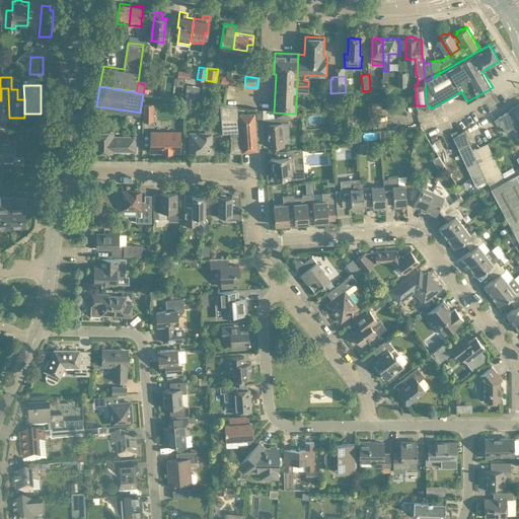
[(513,127),(516,131),(518,129),(518,102),(494,120),(498,125),(501,123),(506,132),(513,127)]
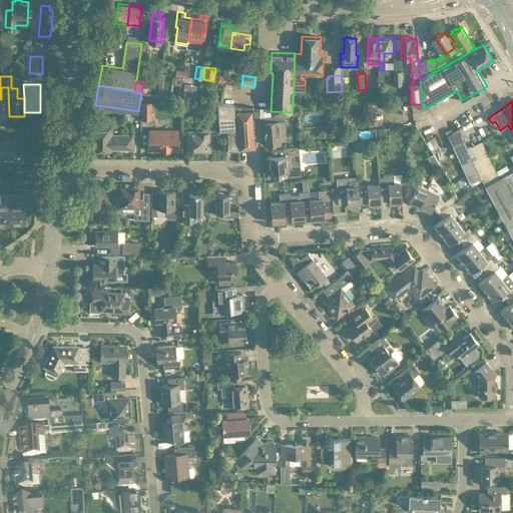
[(152,102),(142,102),(142,120),(152,120),(152,102)]
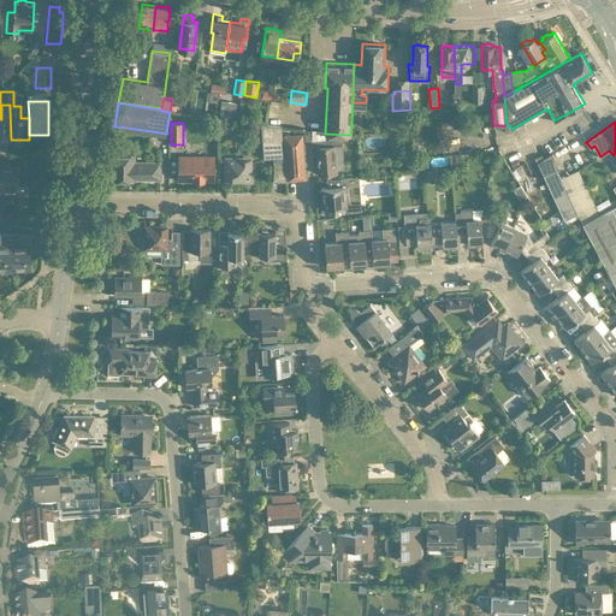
[(265,158),(285,157),(283,125),(262,123),(265,158)]
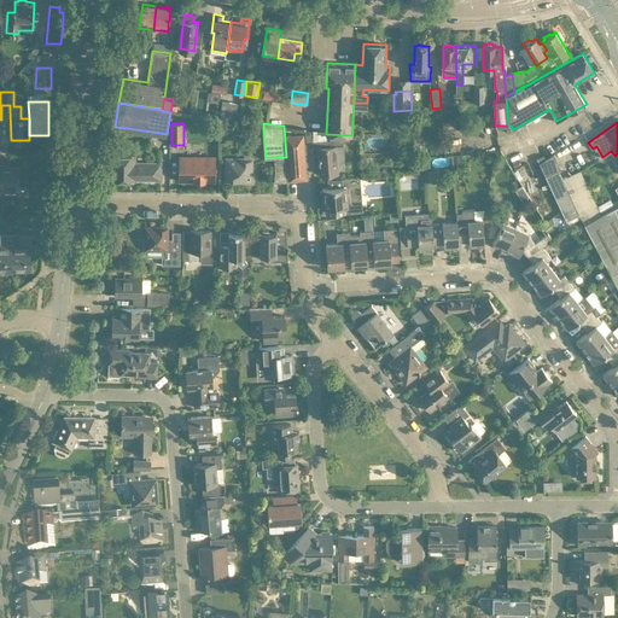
[(287,136),(286,136),(286,140),(290,180),(302,179),(305,179),(303,140),(302,135),(297,136),(291,136),(287,136)]
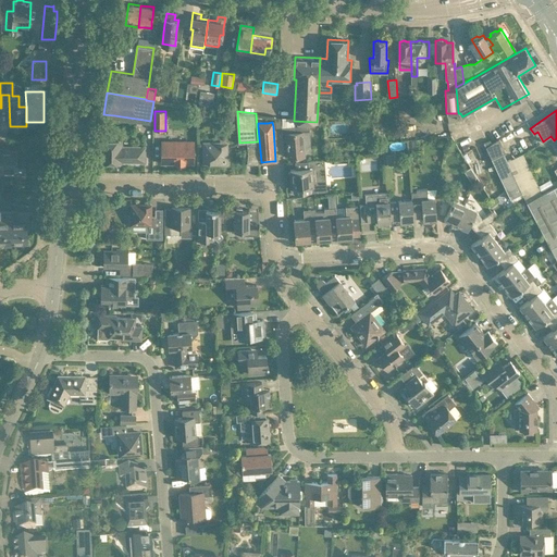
[(286,126),(282,127),(283,133),(286,133),(287,147),(286,149),(286,153),(288,155),(288,157),(291,157),(292,158),(296,158),(298,157),(305,156),(304,146),(308,146),(311,143),(310,131),(309,125),(294,126),(286,126)]
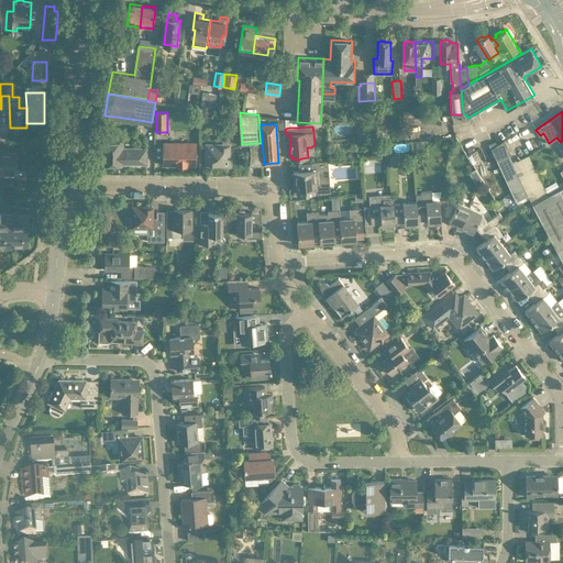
[(495,141),(489,144),(490,148),(511,191),(516,201),(528,196),(512,163),(508,155),(511,154),(505,140),(497,144),(495,141)]
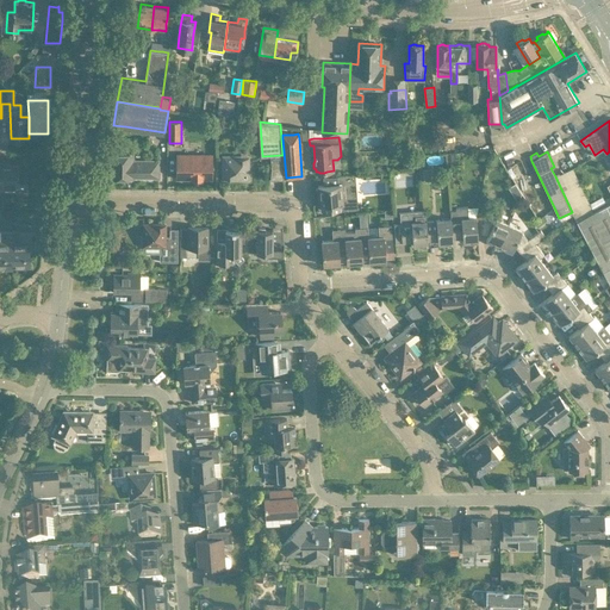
[(129,154),(123,154),(111,154),(111,178),(134,178),(134,176),(159,176),(159,160),(129,160),(129,154)]
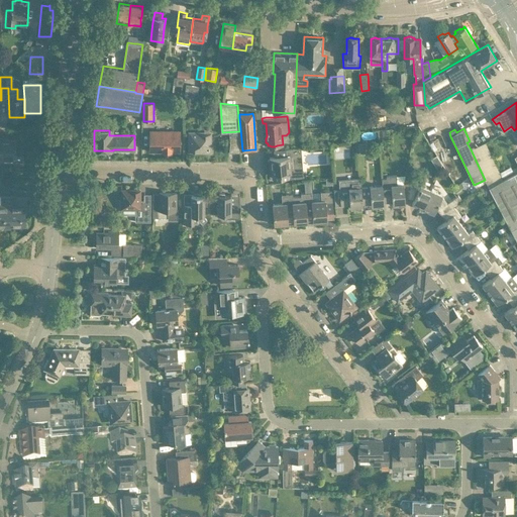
[(150,135),(148,136),(148,144),(150,146),(150,150),(164,150),(164,151),(166,151),(166,150),(170,150),(170,151),(172,151),(172,150),(180,150),(180,131),(150,130),(150,135)]
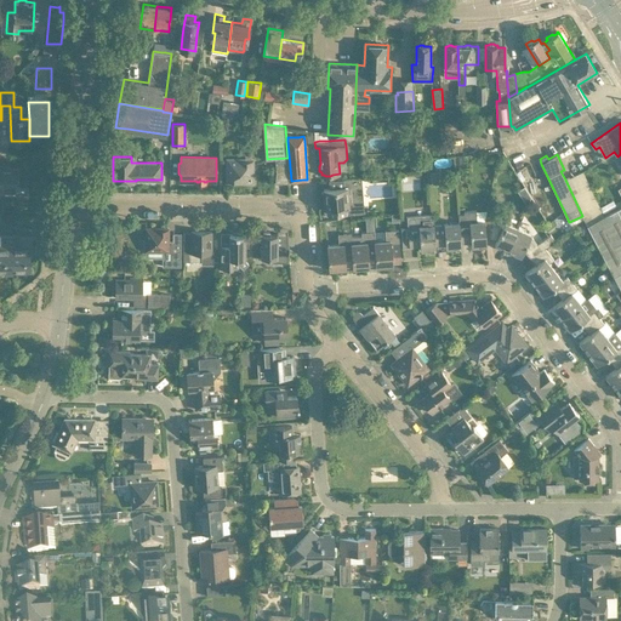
[(228,159),(228,167),(228,180),(237,180),(237,182),(252,182),(252,163),(238,163),(238,159),(228,159)]
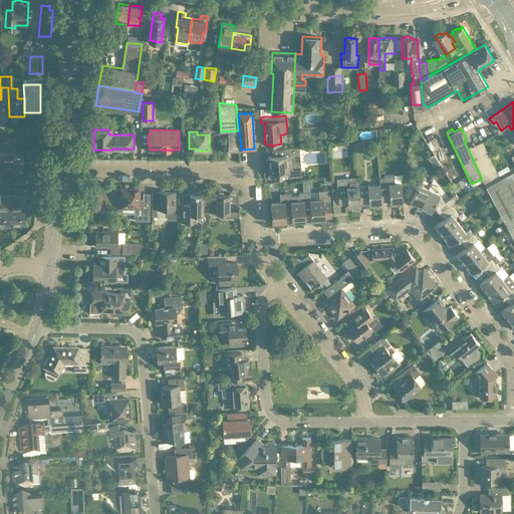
[(16,140),(2,140),(2,158),(16,157),(16,162),(23,162),(23,146),(16,146),(16,140)]
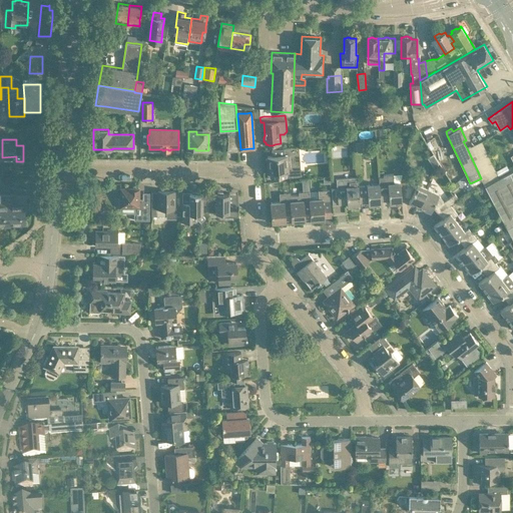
[(482,140),(467,148),(481,178),(484,185),(485,185),(499,177),(482,140)]
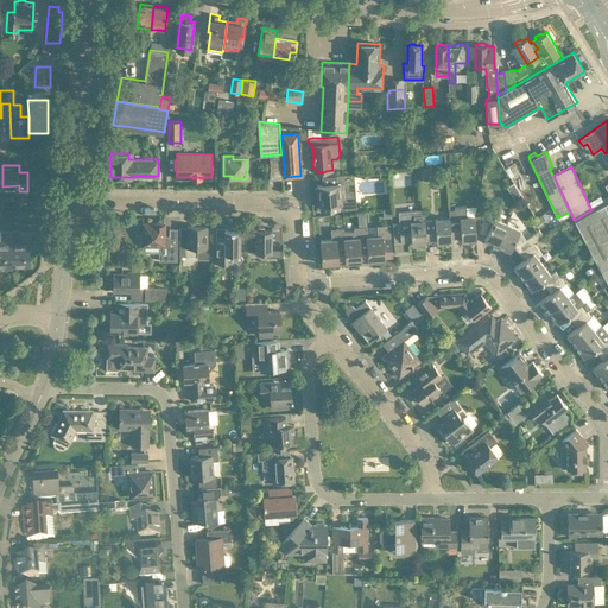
[(355,183),(354,173),(336,175),(337,183),(317,185),(317,188),(315,188),(316,201),(318,201),(318,203),(320,203),(320,211),(356,208),(356,195),(346,195),(344,184),(355,183)]
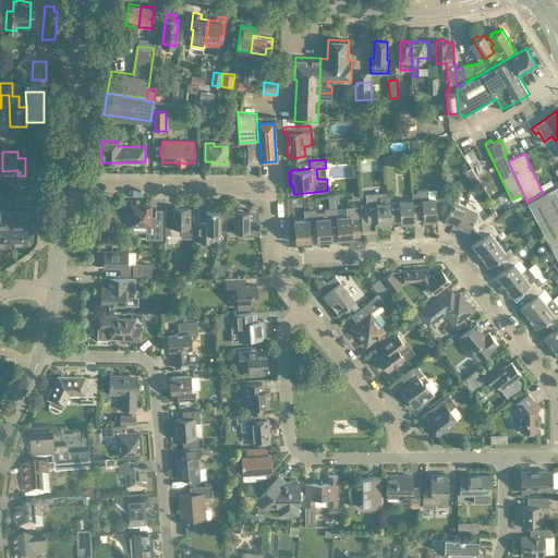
[(550,180),(540,185),(543,192),(555,185),(550,180)]
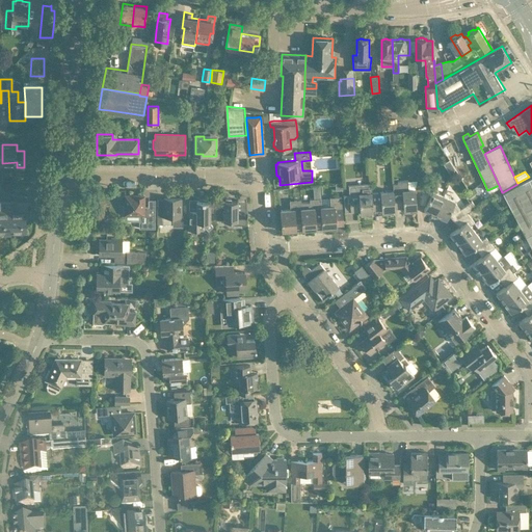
[(531,176),(529,178),(517,184),(503,192),(531,247),(531,176)]
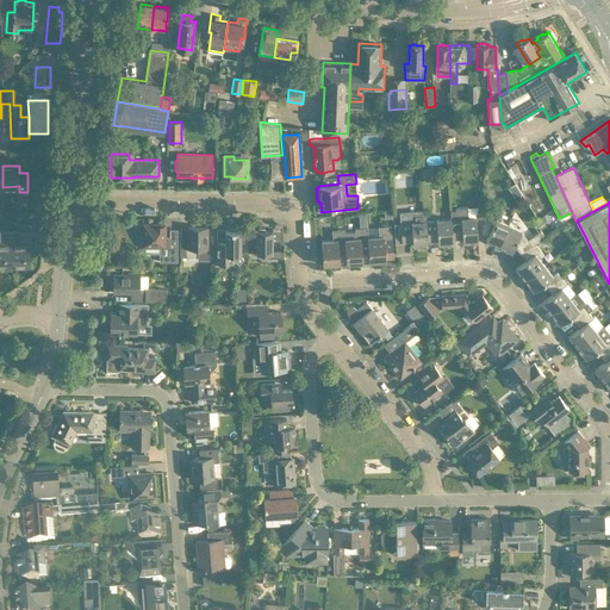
[(456,211),(450,211),(452,218),(453,235),(462,235),(464,237),(464,242),(478,241),(478,235),(478,232),(477,217),(468,217),(468,206),(456,207),(456,211)]
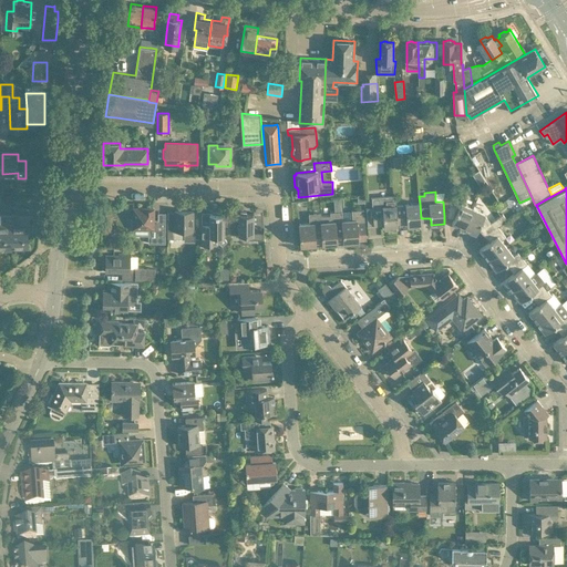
[(384,196),(372,197),(372,207),(373,214),(373,223),(384,222),(384,224),(384,228),(398,227),(398,223),(398,220),(397,205),(395,199),(384,199),(384,196)]
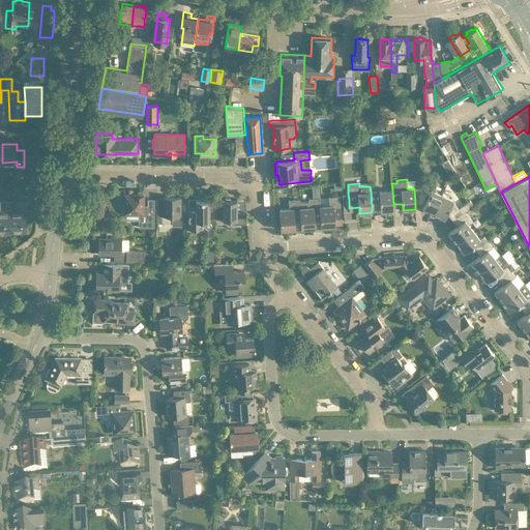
[(415,185),(414,188),(415,202),(425,201),(424,203),(422,208),(434,213),(442,195),(431,189),(434,183),(431,184),(415,185)]
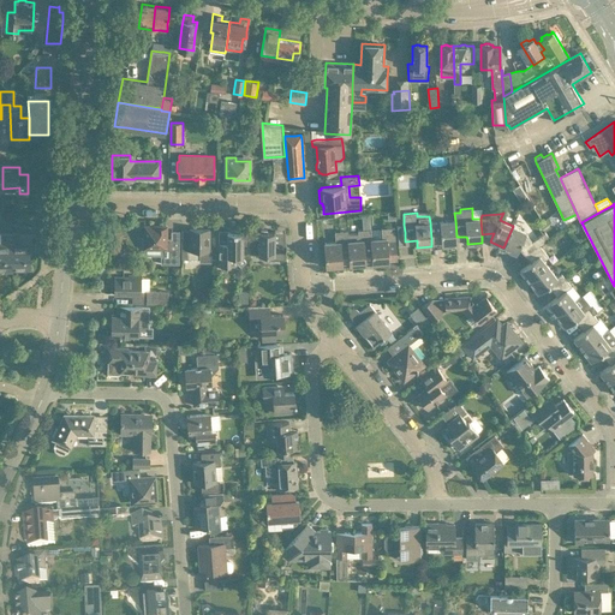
[(440,222),(430,222),(431,239),(442,238),(442,242),(442,245),(457,245),(457,240),(457,237),(455,220),(440,221),(440,222)]
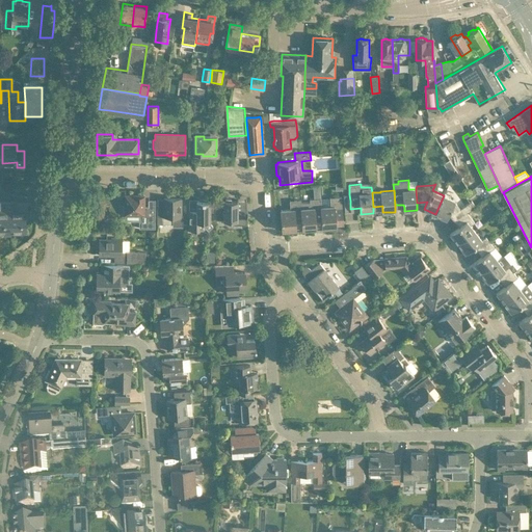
[(123,214),(123,220),(139,220),(139,229),(150,229),(150,220),(155,220),(156,206),(150,206),(144,206),(144,195),(126,195),(126,205),(123,205),(123,214)]
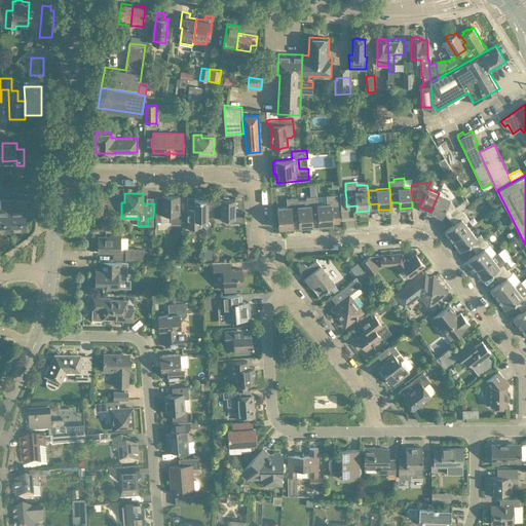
[(448,213),(452,218),(462,210),(471,203),(466,198),(455,207),(450,199),(450,197),(439,193),(430,212),(442,217),(444,212),(448,213)]
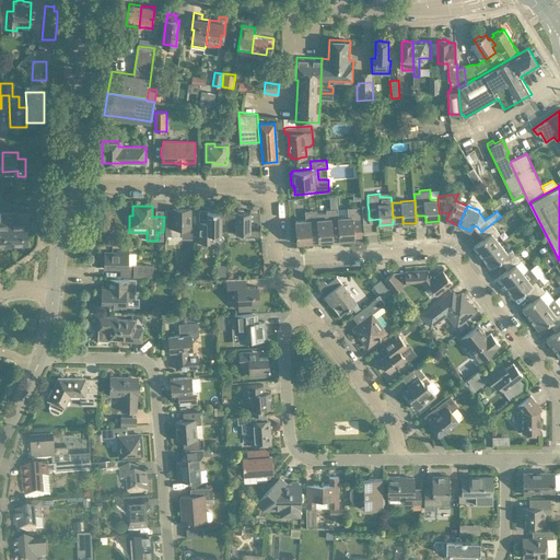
[(339,218),(338,218),(339,229),(339,237),(339,238),(341,238),(341,241),(352,240),(352,238),(354,237),(354,236),(362,235),(361,228),(360,207),(348,208),(348,217),(339,218)]
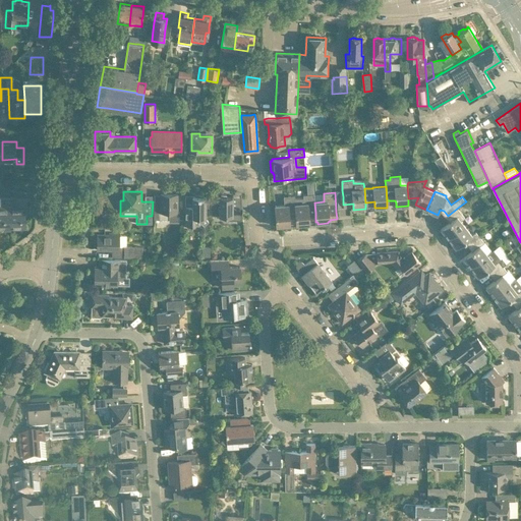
[(179,211),(177,211),(178,194),(161,193),(161,194),(155,194),(154,219),(170,219),(170,221),(179,221),(179,211)]
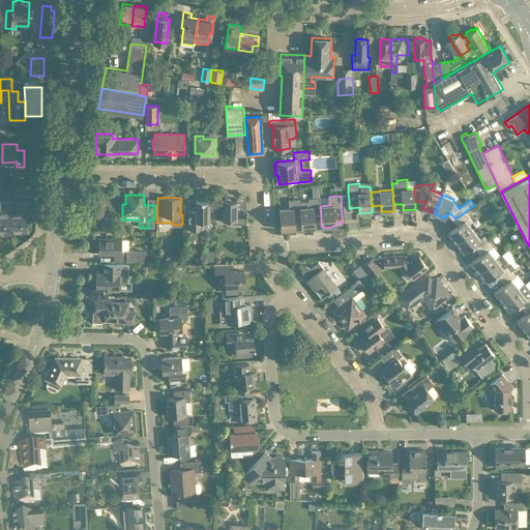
[(300,202),(301,218),(301,226),(301,228),(303,228),(303,230),(314,229),(313,227),(315,227),(315,225),(321,225),(321,216),(320,206),(321,206),(320,197),(308,198),(308,201),(300,202)]
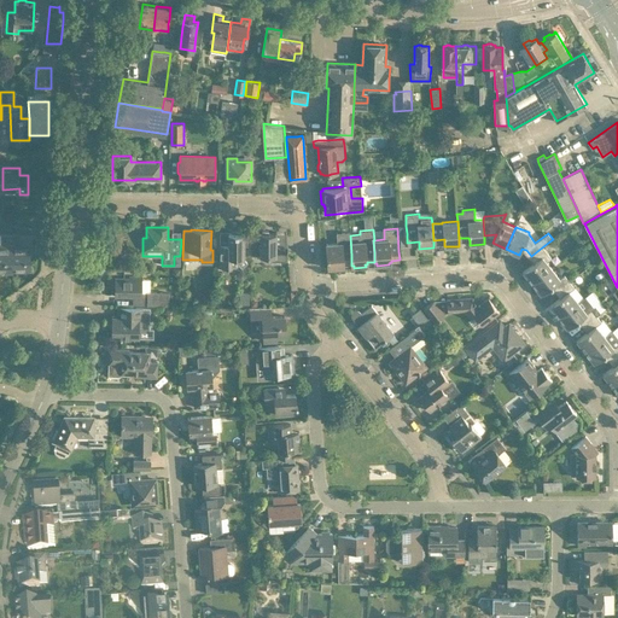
[(220,267),(233,267),(237,262),(242,267),(246,262),(243,257),(244,257),(245,233),(242,233),(242,231),(232,231),(232,233),(228,233),(228,248),(220,248),(220,267)]
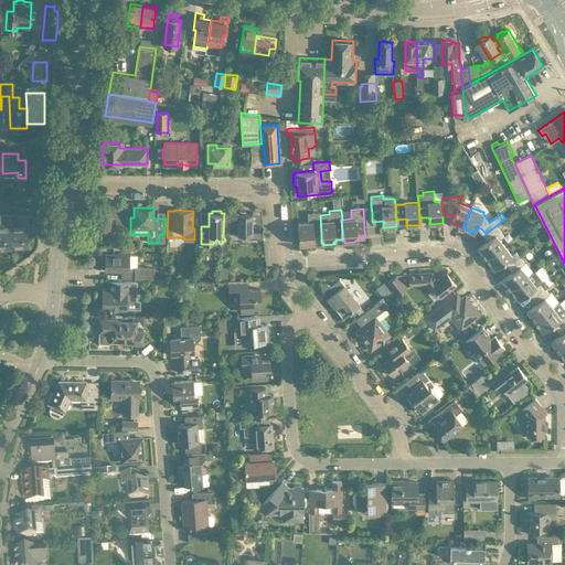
[(246,238),(251,238),(262,238),(263,222),(253,222),(253,213),(246,213),(246,211),(240,211),(240,213),(238,213),(238,216),(230,216),(230,233),(246,233),(246,238)]
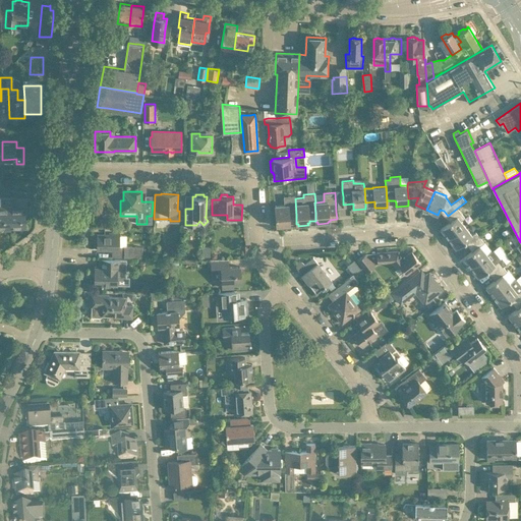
[(284,205),(275,206),(277,225),(279,225),(279,227),(288,226),(288,225),(290,224),(290,223),(296,222),(296,215),(295,198),(295,195),(284,196),(284,205)]
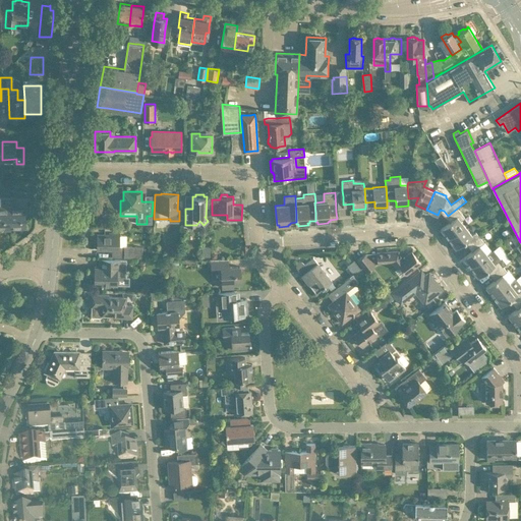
[(0,206),(0,227),(10,227),(10,208),(10,197),(1,197),(1,206),(0,206)]
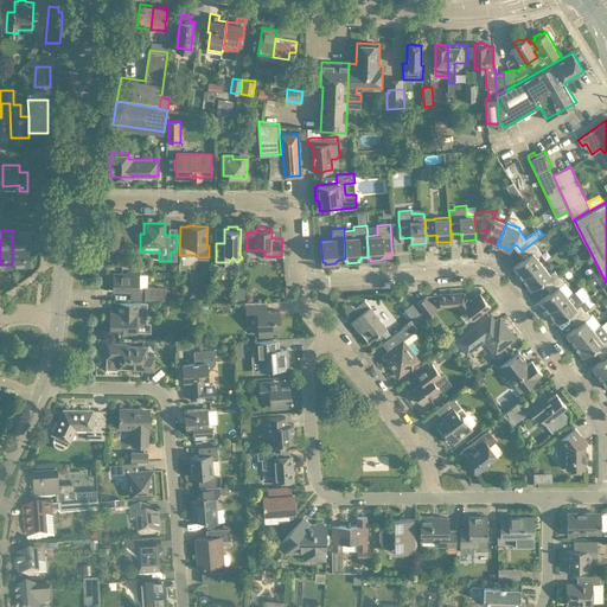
[(20,230),(12,230),(12,242),(12,264),(30,264),(30,246),(32,246),(32,230),(20,230)]
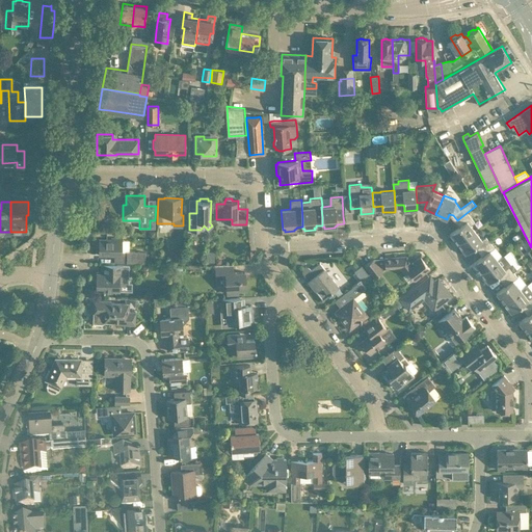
[(450,234),(458,243),(475,231),(471,225),(475,222),(468,212),(457,220),(460,225),(450,234)]
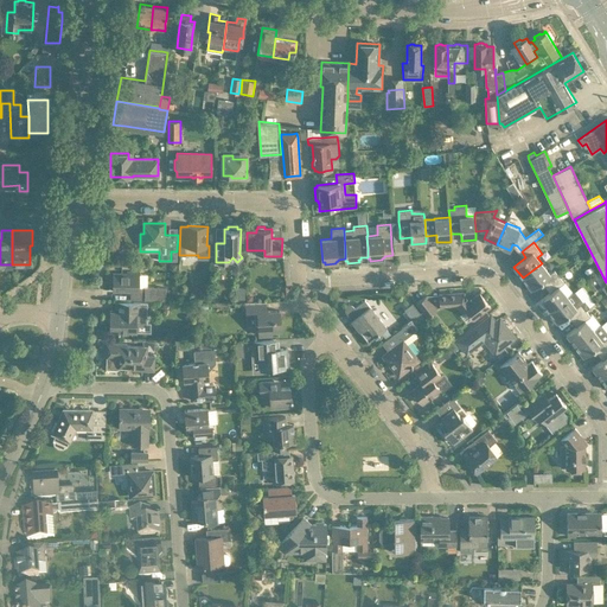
[(542,263),(523,278),(531,289),(541,281),(543,280),(548,285),(560,276),(555,270),(550,274),(542,263)]
